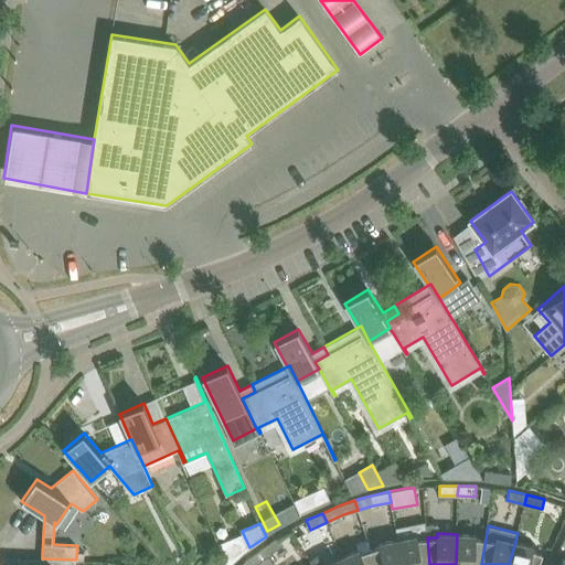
[(476,534),(457,534),(456,564),(481,564),(486,539),(476,537),(476,534)]
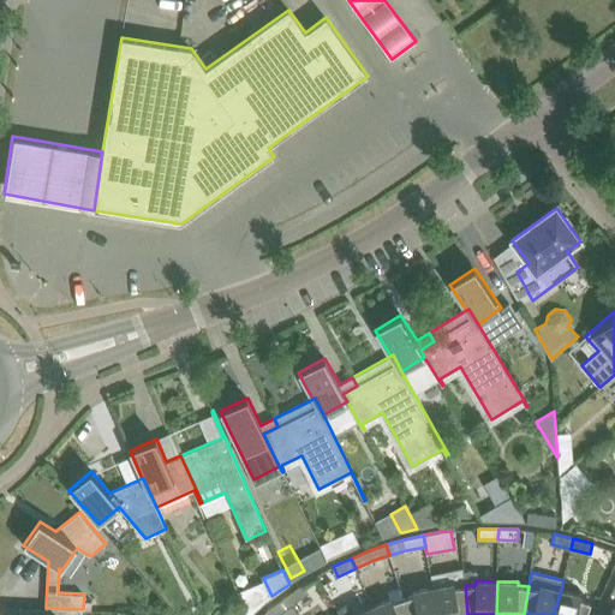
[(454,583),(434,586),(439,614),(467,614),(465,585),(454,586),(454,583)]
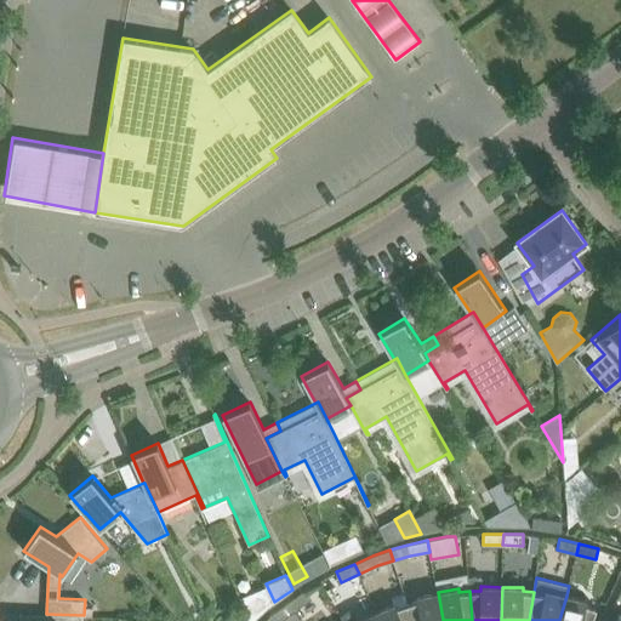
[(312,599),(305,590),(289,602),(295,610),(312,599)]
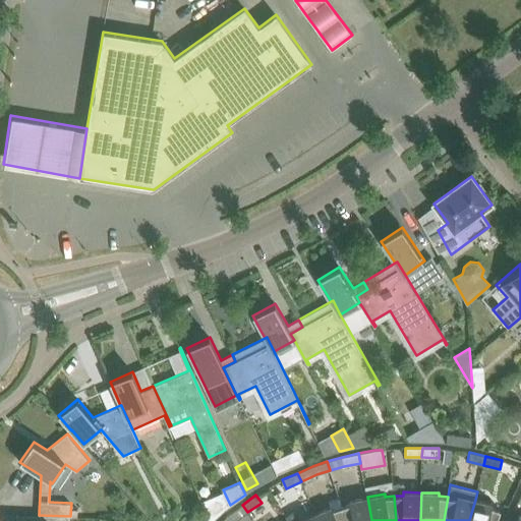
[(349,501),(350,504),(342,507),(346,520),(371,520),(367,497),(349,501)]
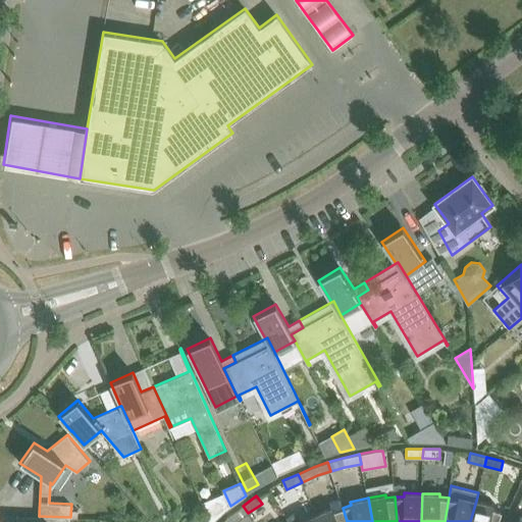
[(338,500),(330,503),(332,507),(316,515),(319,521),(347,521),(343,508),(342,508),(338,500)]
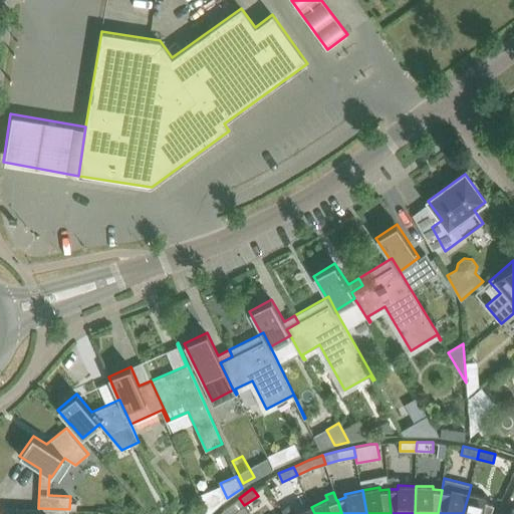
[(469,493),(463,513),(489,513),(494,503),(485,500),(486,497),(469,493)]
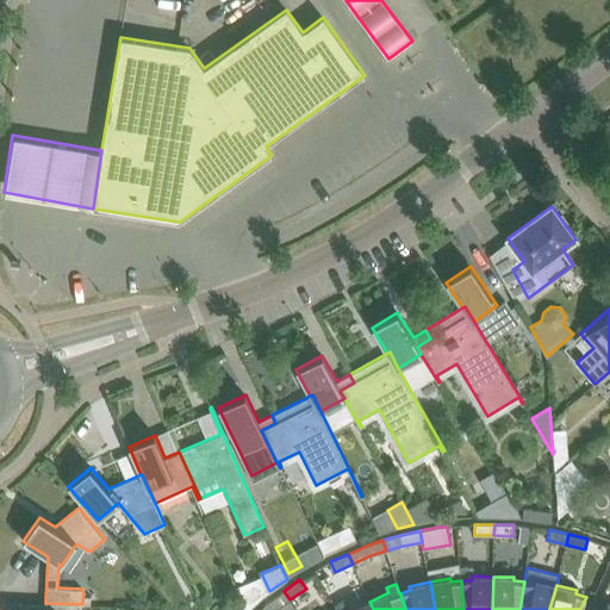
[(275,609),(290,599),(284,591),(267,603),(259,609),(275,609)]
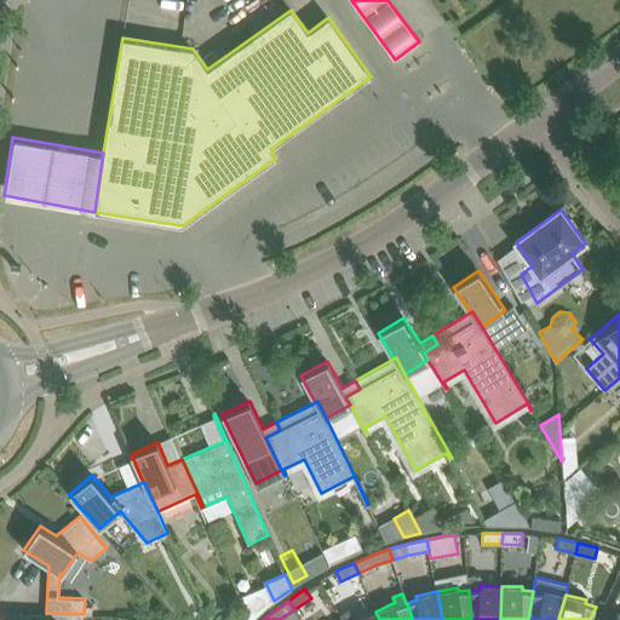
[(352,608),(339,615),(342,619),(379,619),(375,612),(359,619),(352,608)]
